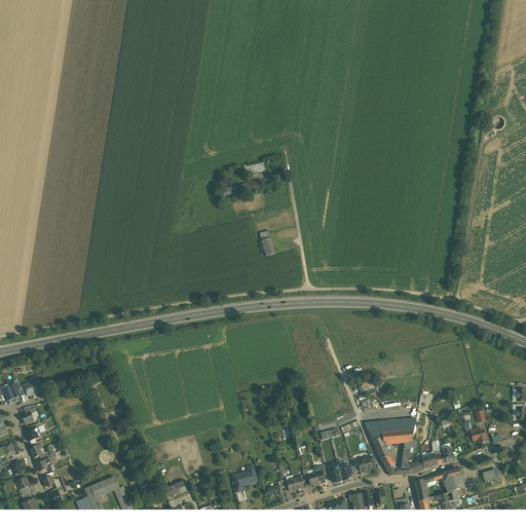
[(504,126),(504,123),(504,121),(503,119),(500,117),(498,117),(495,117),(493,119),(492,121),(492,123),(492,126),(494,128),(496,129),(498,130),(501,129),(503,128),(504,126)]
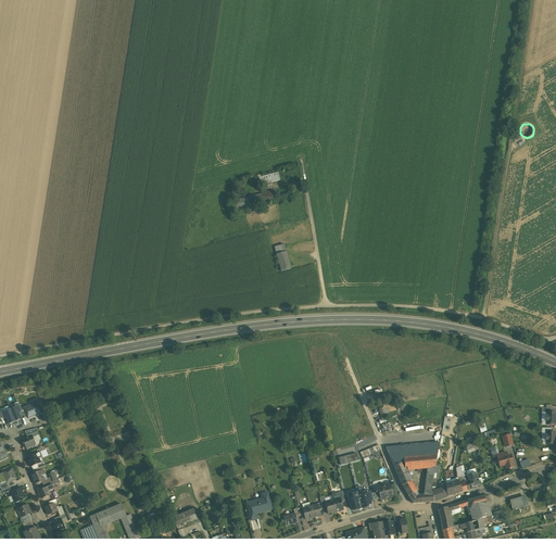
[(278,173),(258,178),(261,185),(267,184),(268,185),(272,185),(270,182),(279,180),(278,173)]
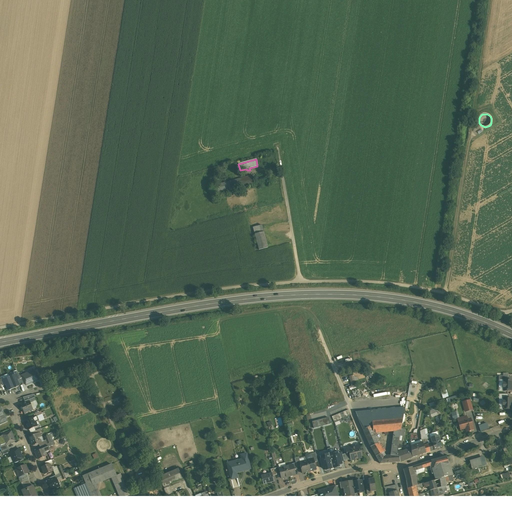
[(250,176),(240,179),(234,181),(235,183),(229,185),(230,189),(252,183),(250,176)]
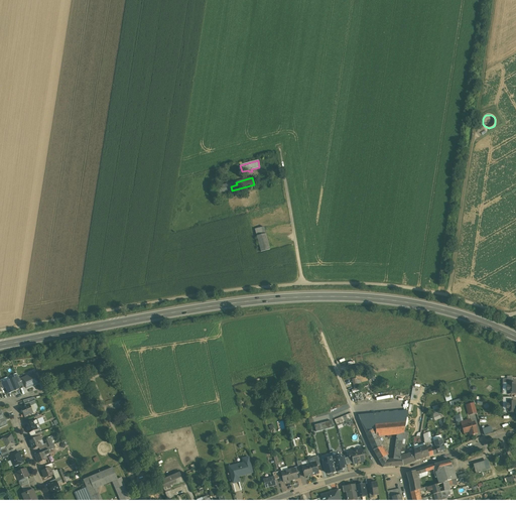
[(264,227),(255,230),(257,237),(266,234),(264,227)]
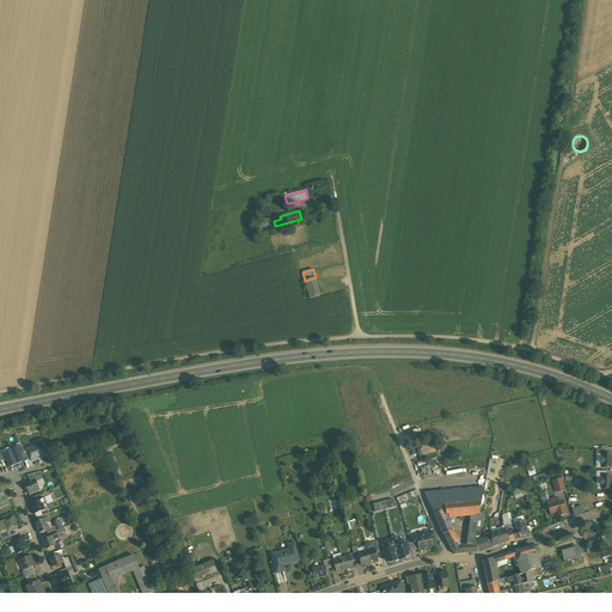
[(316,277),(305,281),(310,299),(320,297),(316,277)]
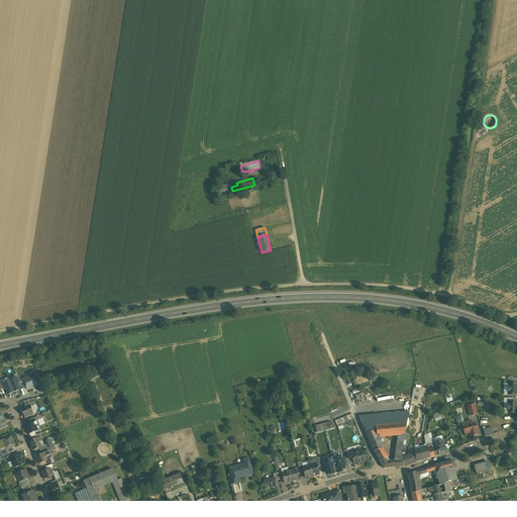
[(35,374),(22,380),(25,387),(26,389),(38,384),(35,374)]
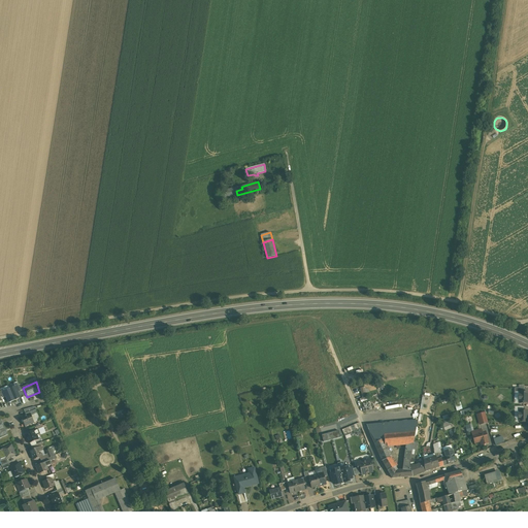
[(15,387),(9,390),(14,400),(20,398),(18,392),(15,387)]
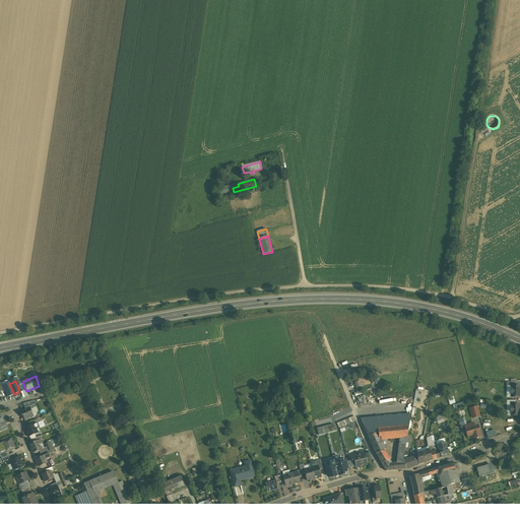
[(4,386),(6,390),(8,396),(14,394),(9,384),(4,386)]
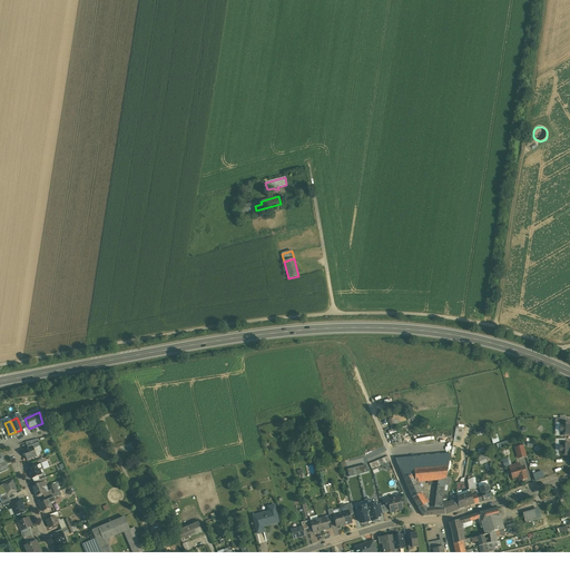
[(566,423),(561,422),(561,423),(561,426),(560,426),(560,431),(561,431),(560,435),(569,435),(569,423),(566,423)]
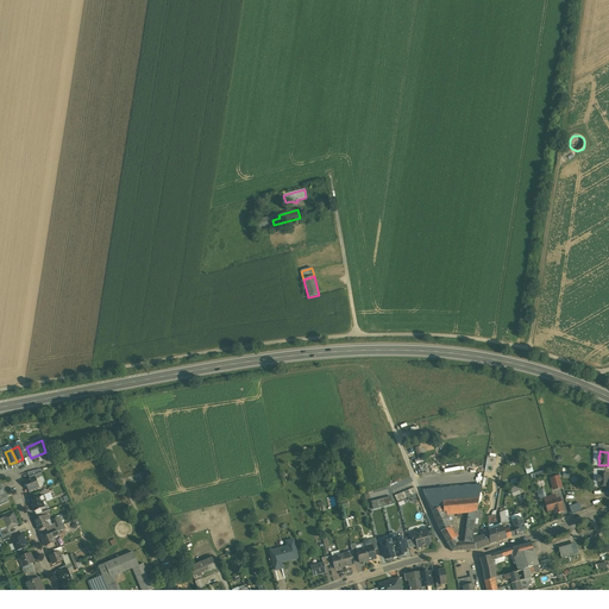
[(523,463),(526,473),(533,472),(531,464),(529,465),(527,457),(521,458),(522,463),(523,463)]
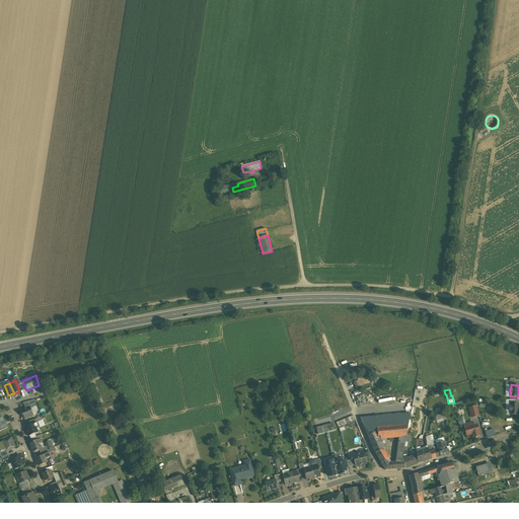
[(514,403),(510,402),(510,403),(510,406),(509,411),(510,411),(510,415),(518,415),(518,403),(514,403)]
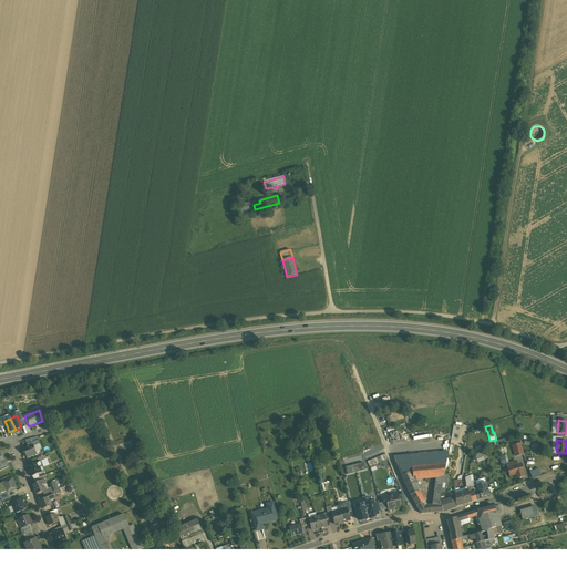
[(518,443),(516,443),(516,445),(513,446),(515,455),(523,453),(521,444),(519,444),(518,443)]
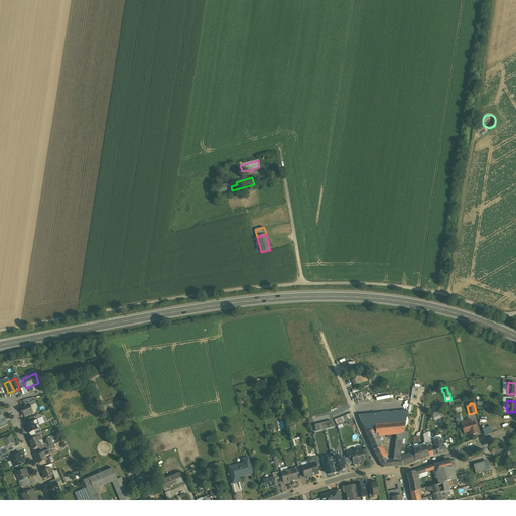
[(22,408),(21,408),(24,416),(33,412),(30,406),(30,404),(25,406),(22,408)]
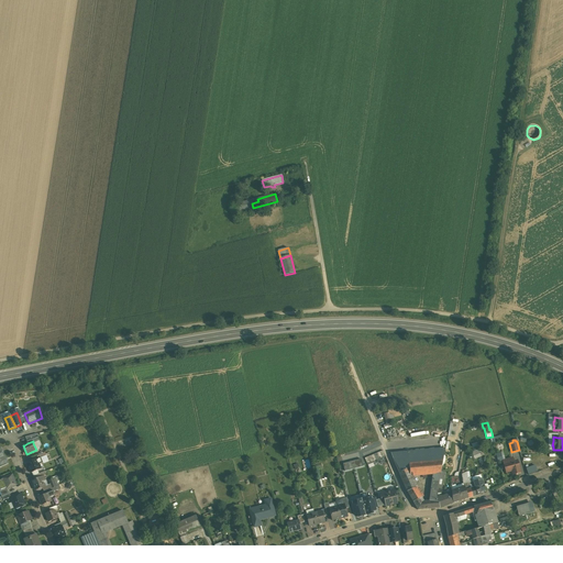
[(445,450),(408,453),(410,475),(434,473),(441,473),(445,450)]
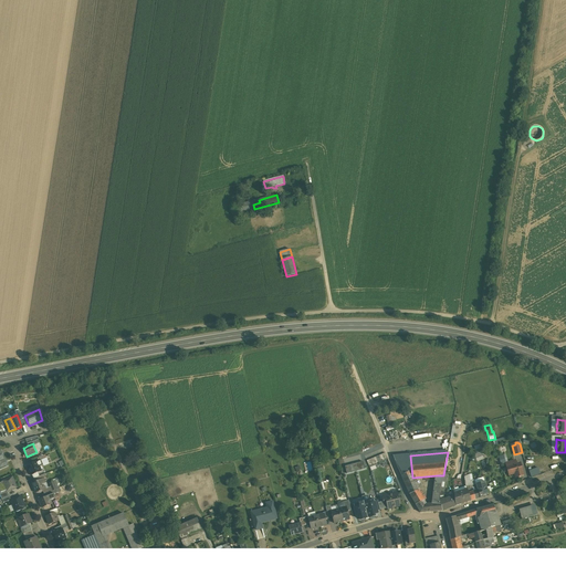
[(474,456),(478,462),(483,459),(481,452),(474,456)]
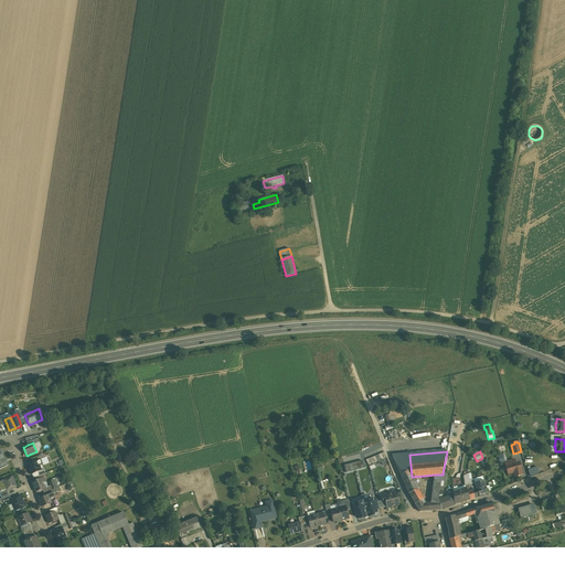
[(384,452),(366,460),(369,466),(387,458),(384,452)]
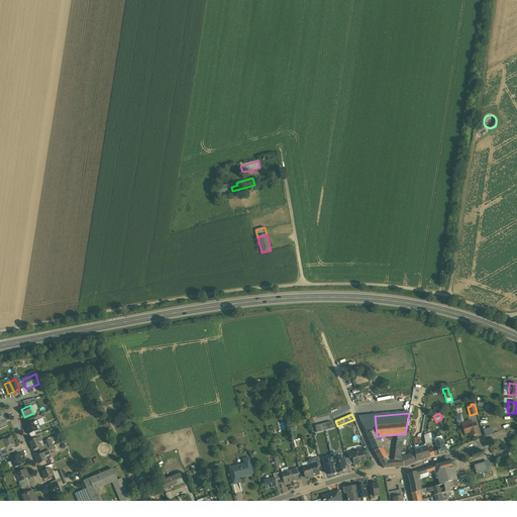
[(461,415),(455,416),(457,423),(463,422),(461,415)]
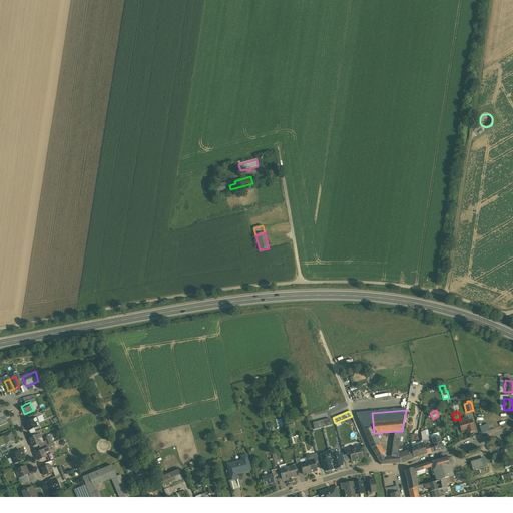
[(374,433),(372,413),(357,414),(364,431),(371,448),(379,444),(374,433)]
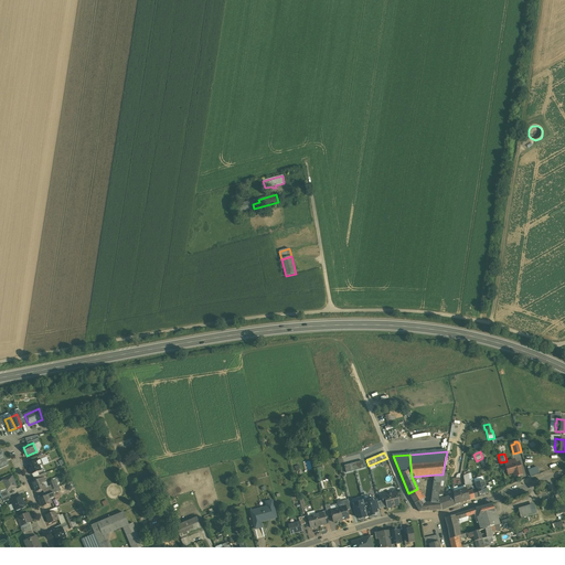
[(38,461),(28,465),(30,470),(30,471),(31,475),(32,475),(41,470),(39,466),(42,465),(40,460),(39,460),(38,461)]
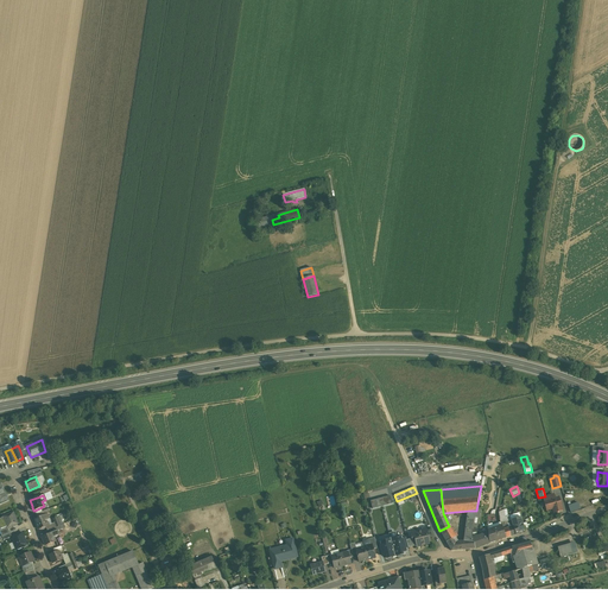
[(371,501),(373,508),(392,504),(390,496),(371,501)]
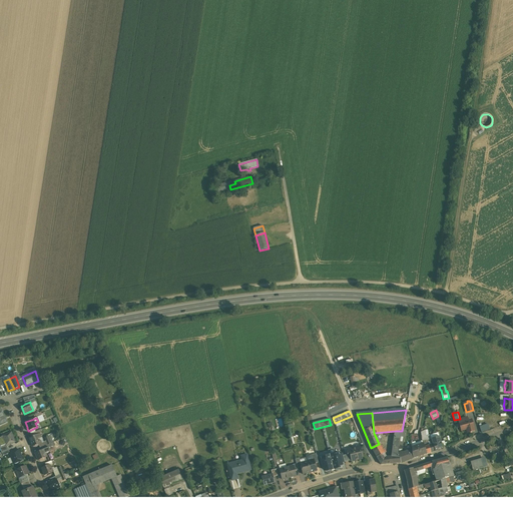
[(468,421),(461,423),(461,424),(463,430),(467,429),(468,433),(474,431),(471,420),(468,421)]
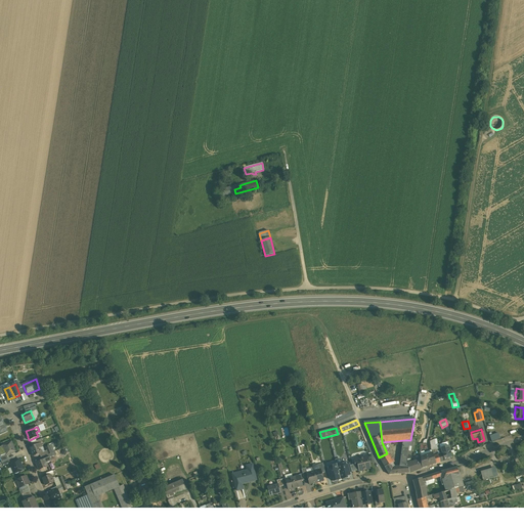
[(497,433),(489,436),(491,442),(500,439),(497,433)]
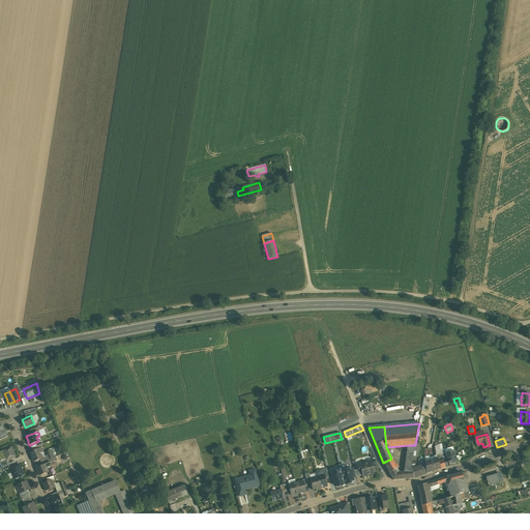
[(415,445),(409,445),(405,472),(406,472),(412,471),(411,465),(415,445)]
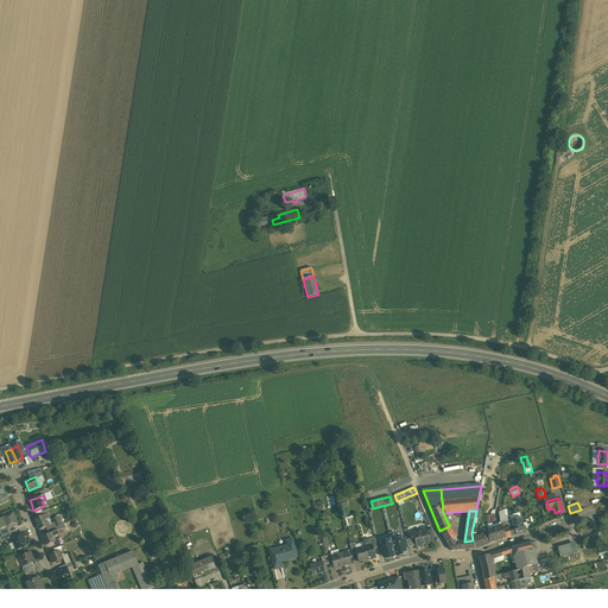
[(13,512),(2,518),(6,527),(7,529),(8,529),(18,524),(13,512)]
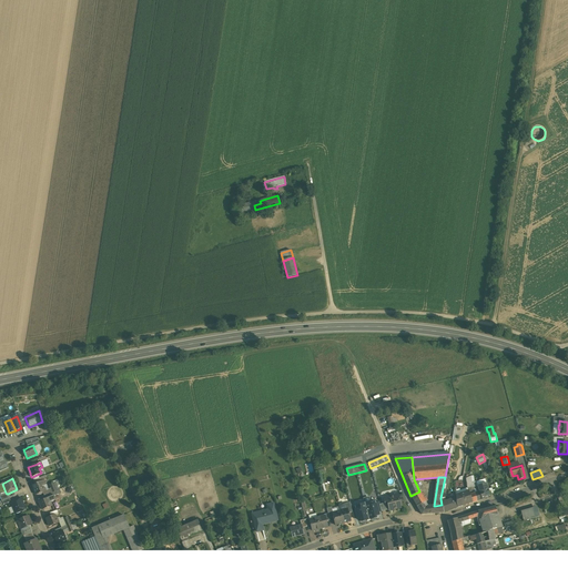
[(36,484),(32,485),(36,495),(43,493),(46,490),(44,487),(43,488),(41,482),(36,484)]
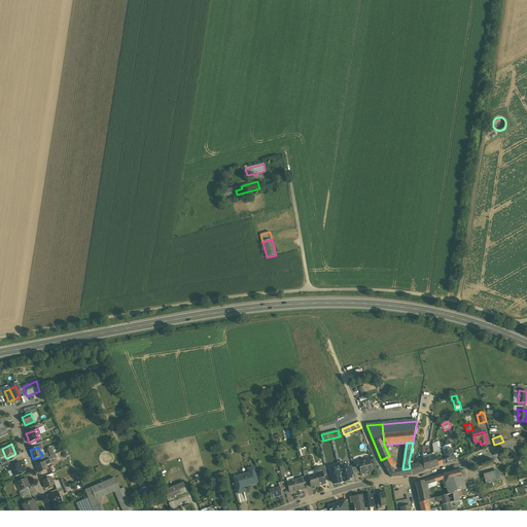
[(449,455),(445,456),(447,463),(450,462),(449,460),(454,459),(453,454),(451,448),(447,450),(449,455)]
